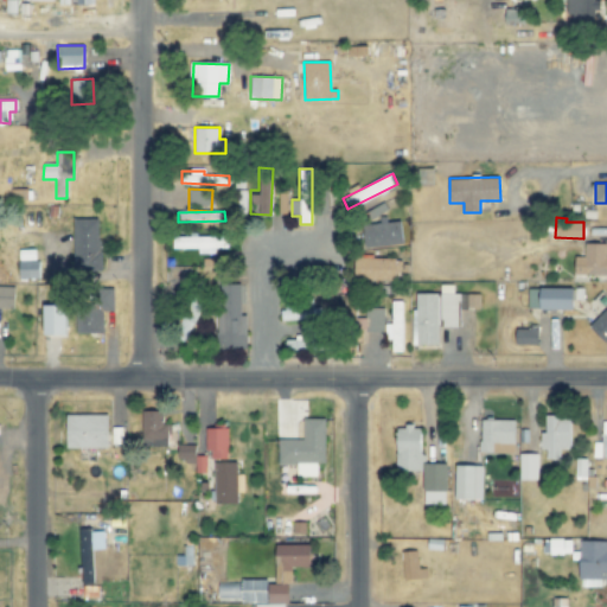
[(100,218),(74,219),(75,272),(101,270),(100,218)]
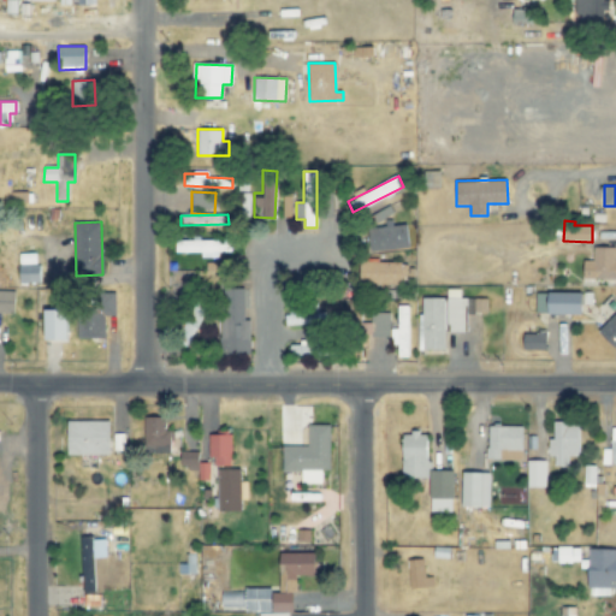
[(369,227),(369,250),(408,249),(408,225),(389,225),(389,227),(369,227)]
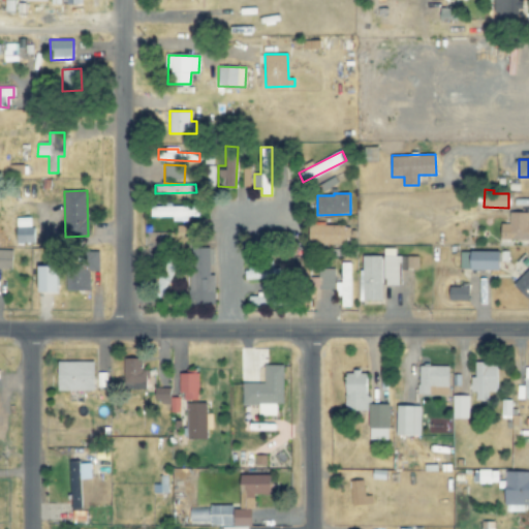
[(174,217),(174,220),(196,219),(196,206),(151,207),(151,217),(174,217)]
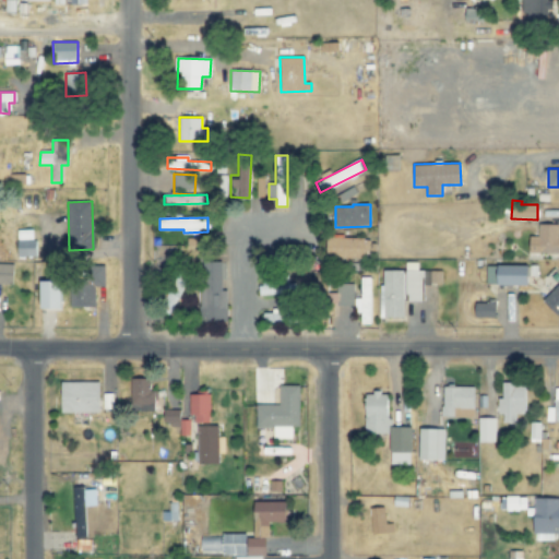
[(558,235),(558,236),(558,228),(558,224),(538,224),(538,236),(530,236),(528,252),(558,253),(558,235)]
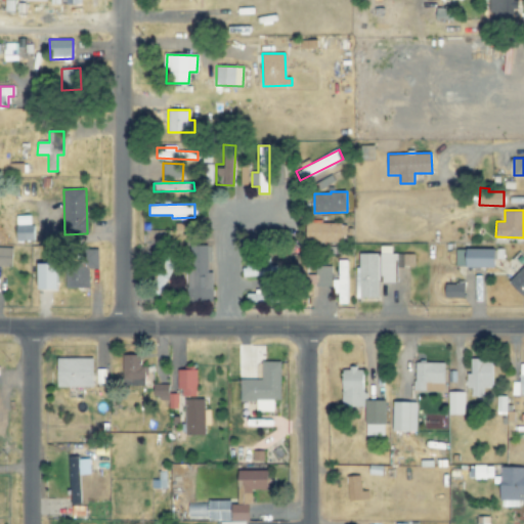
[(32,239),(33,216),(16,216),(16,239),(32,239)]
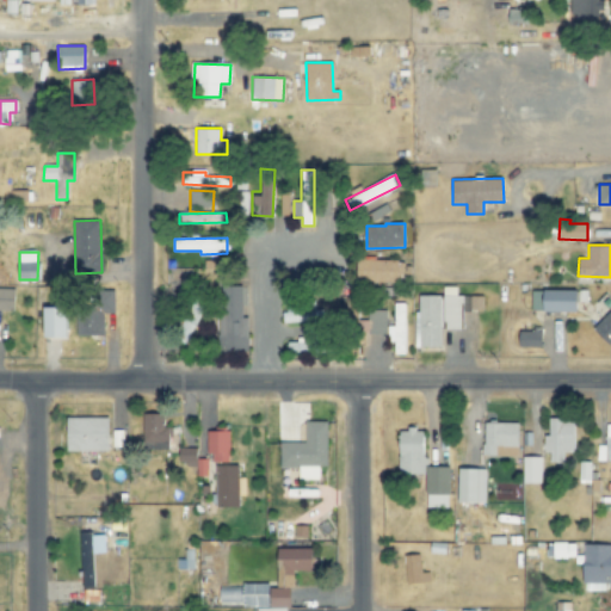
[(399,259),(364,260),(364,282),(399,281),(399,259)]
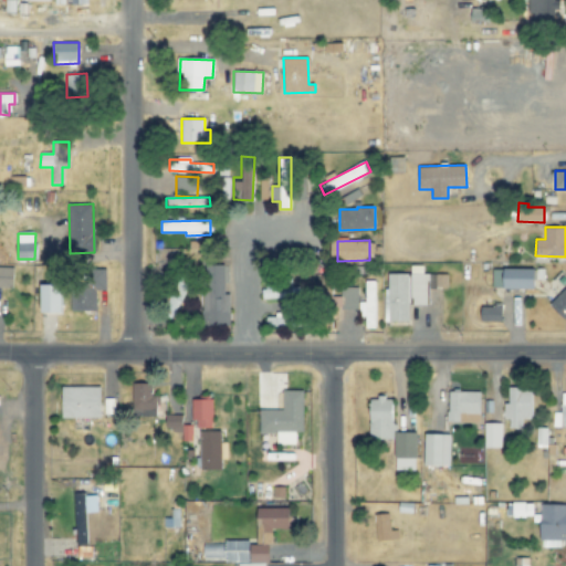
[(229,325),(230,293),(224,293),(224,265),(202,265),(202,324),(229,325)]
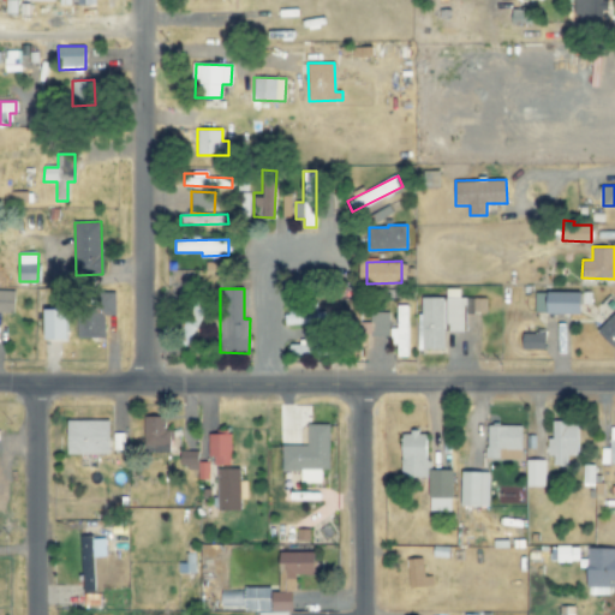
[(15,291),(0,290),(0,311),(13,312),(15,291)]
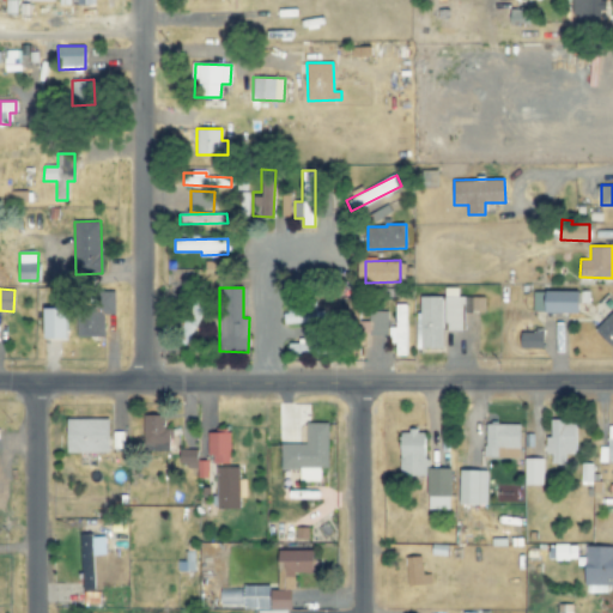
[(114,291),(83,292),(84,337),(104,337),(103,314),(114,314),(114,291)]
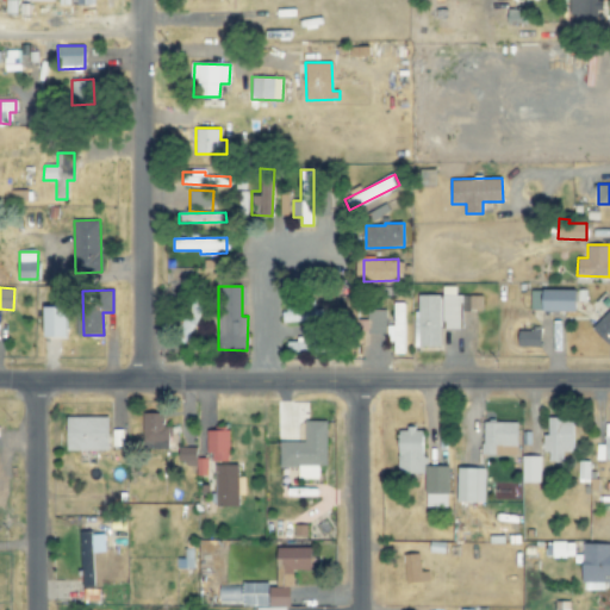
[(577,290),(530,290),(530,311),(577,311),(577,290)]
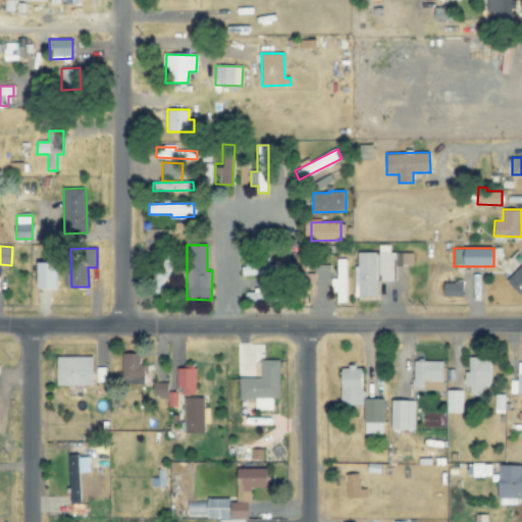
[(355,297),(377,297),(377,281),(394,281),(394,264),(413,265),(413,253),(356,252),(355,297)]
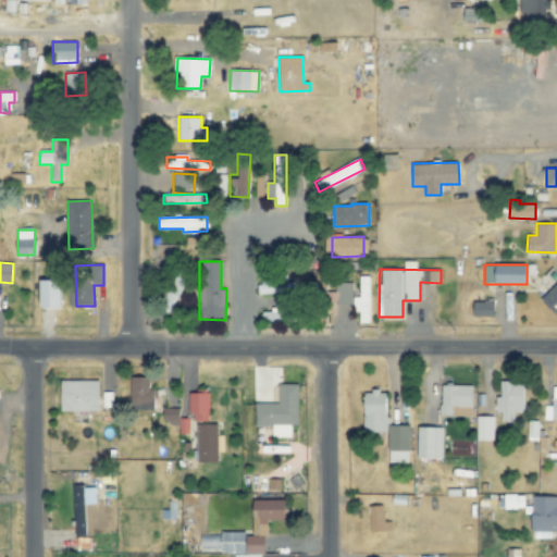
[(259,279),(259,294),(294,293),(294,279),(259,279)]
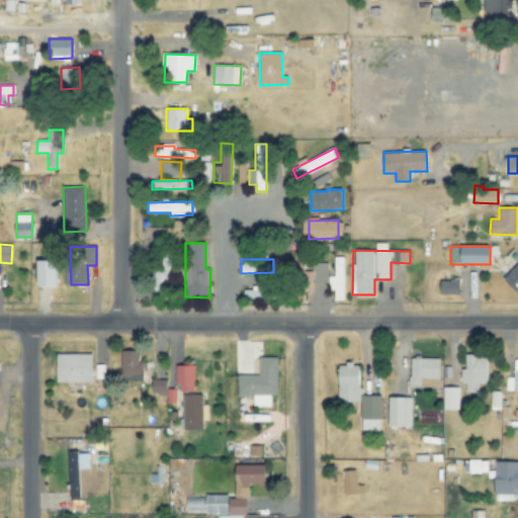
[(57,261),(37,260),(36,285),(56,286),(57,261)]
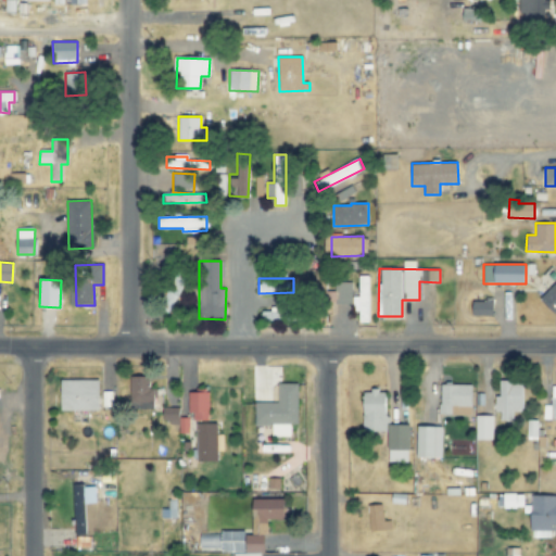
[(351,282),(335,282),(335,291),(328,291),(328,304),(351,304),(351,282)]
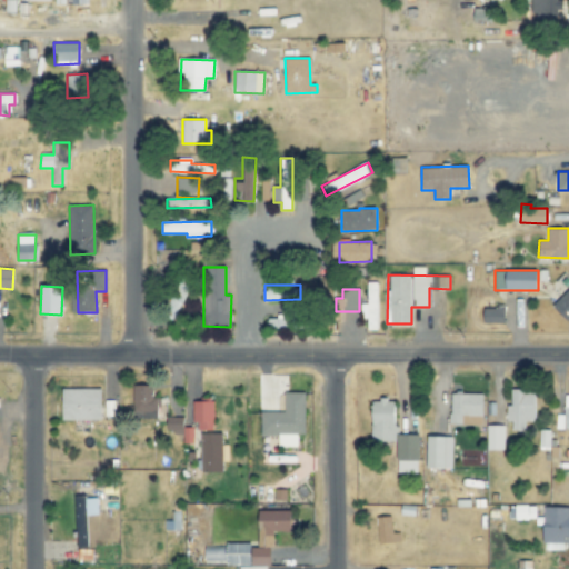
[(567,321),(568,319),(568,289),(552,306),(567,321)]
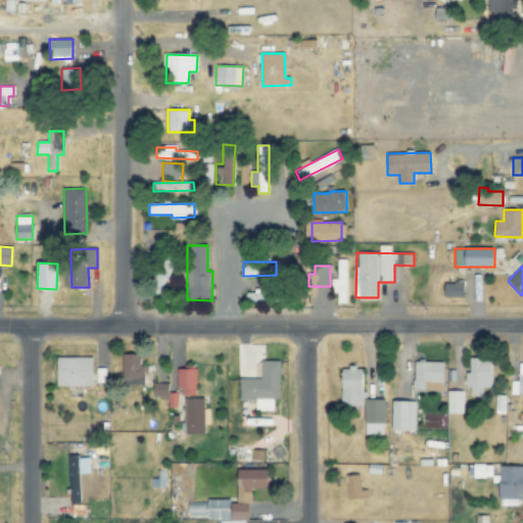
[(463,296),(463,283),(444,283),(444,297),(463,296)]
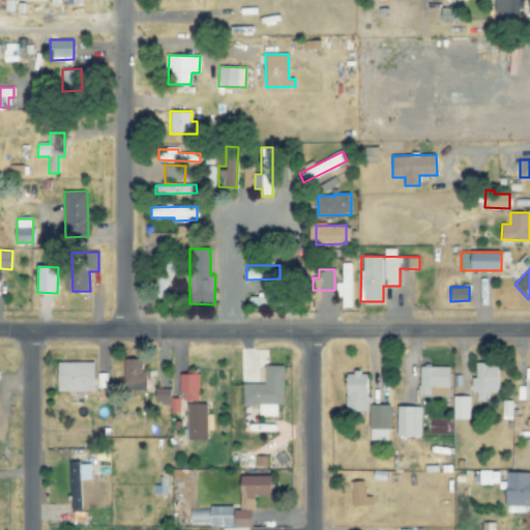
[(280,297),(258,300),(259,306),(281,304),(280,297)]
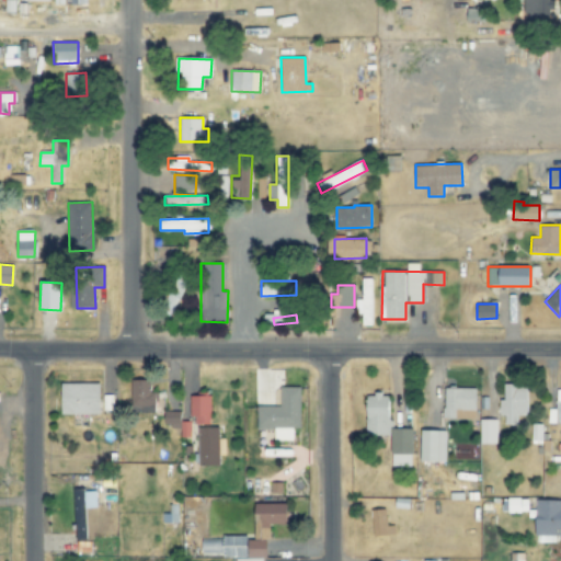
[(156,410),(155,391),(150,391),(150,381),(125,381),(126,411),(156,410)]
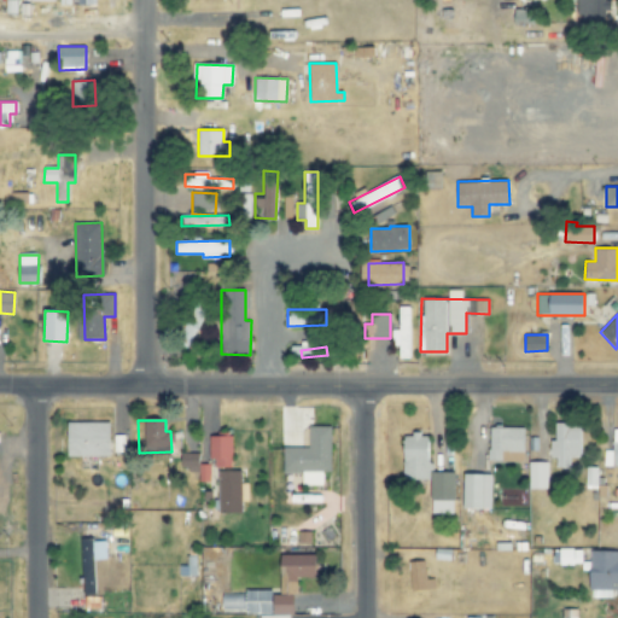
[(68,456),(110,455),(110,423),(66,423),(68,456)]
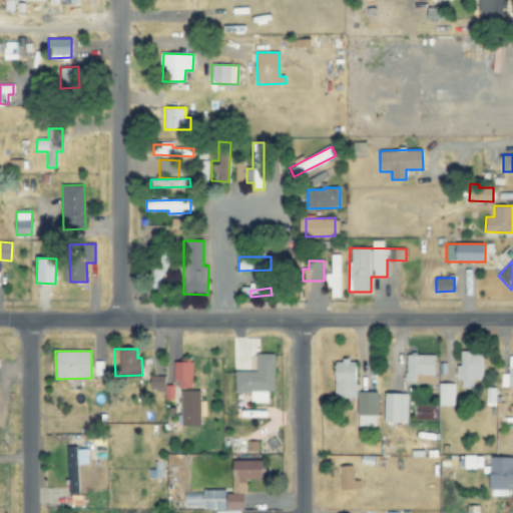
[(482,380),(482,351),(461,352),(461,365),(456,365),(456,381),(461,381),(461,389),(474,388),(474,380),(482,380)]
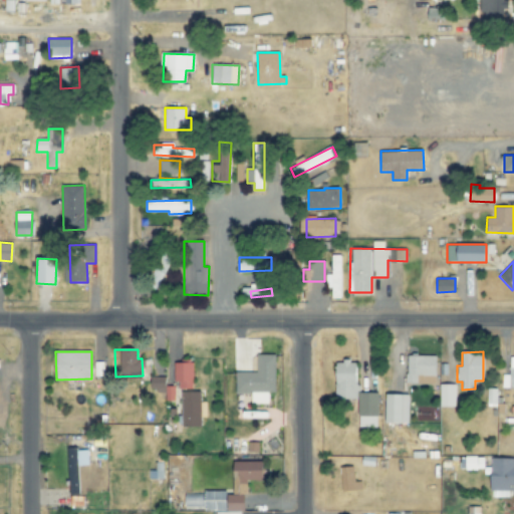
[(275,392),(275,354),(257,354),(257,372),(235,371),(234,394),(251,394),(251,404),(268,404),(269,392),(275,392)]
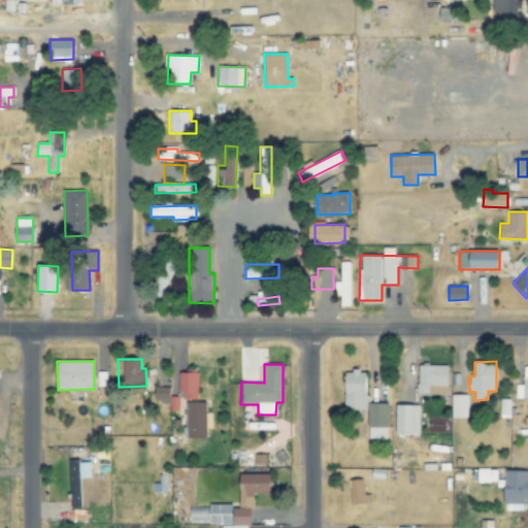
[(448,366),(419,365),(418,393),(429,394),(429,385),(448,386),(448,366)]
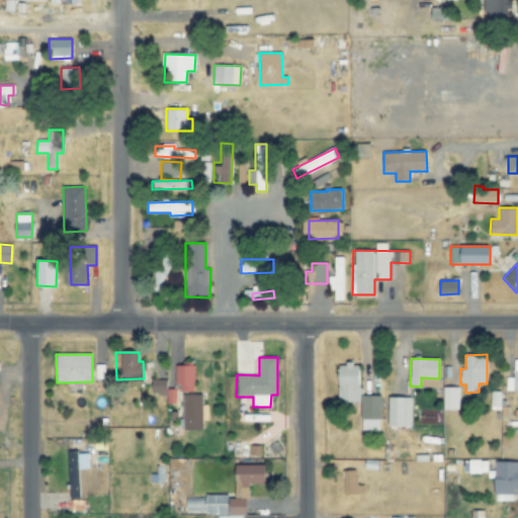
[(517,391),(517,358),(513,358),(513,377),(506,377),(505,392),(517,391)]
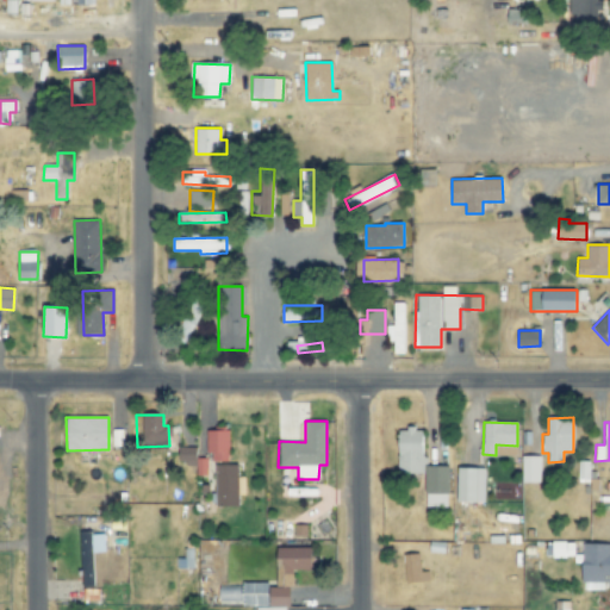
[(398,473),(424,474),(425,429),(399,429),(398,473)]
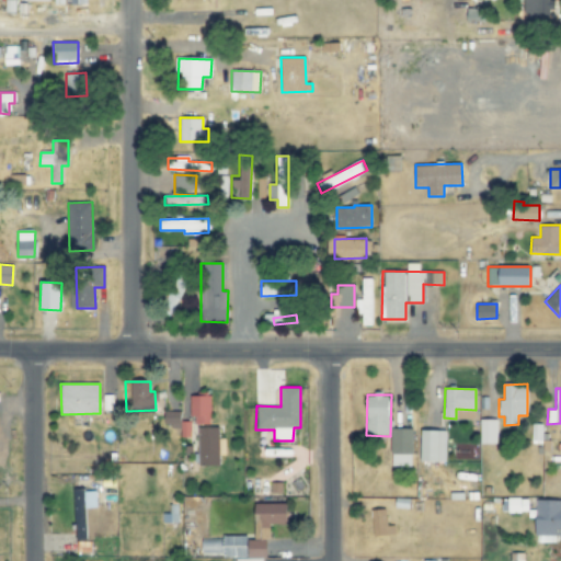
[(209,396),(190,396),(190,421),(180,421),(180,418),(164,418),(164,428),(181,428),(181,437),(190,437),(190,424),(209,424),(209,396)]
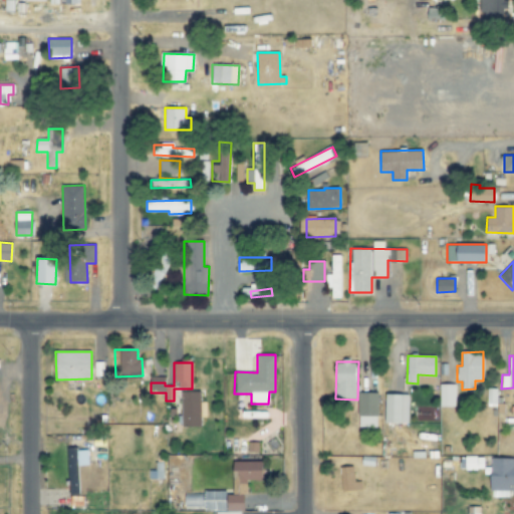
[(455,407),(456,383),(440,383),(440,407),(455,407)]
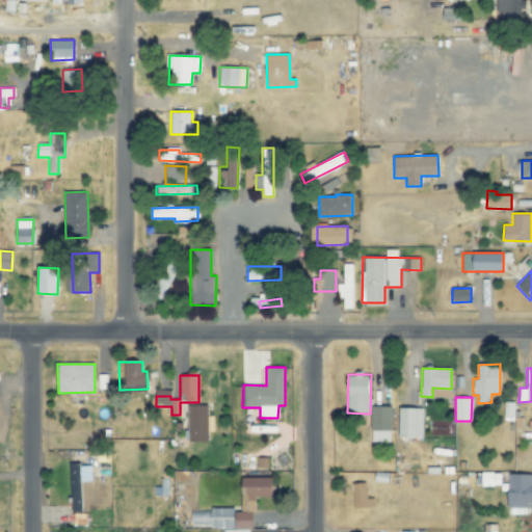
[(188,405),(188,442),(209,441),(208,431),(213,431),(213,416),(208,416),(208,405),(188,405)]
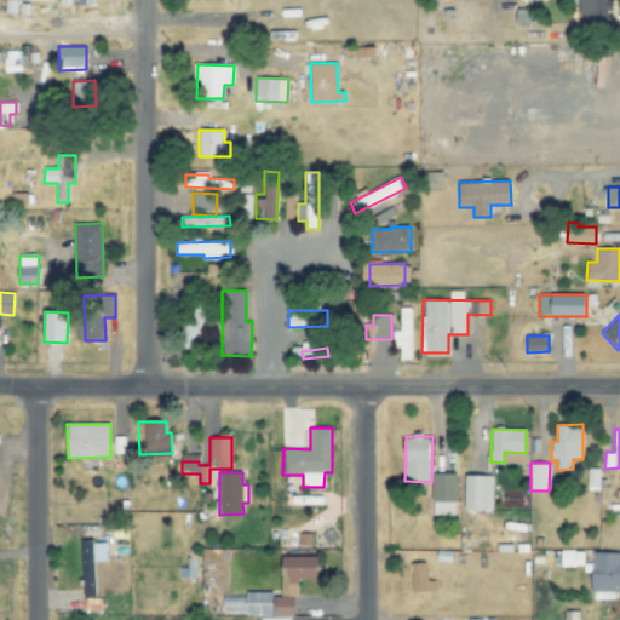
[(432,515),(455,515),(455,472),(432,474),(432,515)]
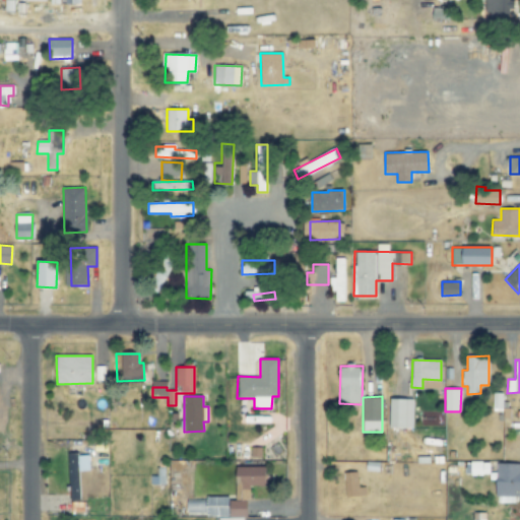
[(390,428),(406,429),(407,399),(390,398),(390,428)]
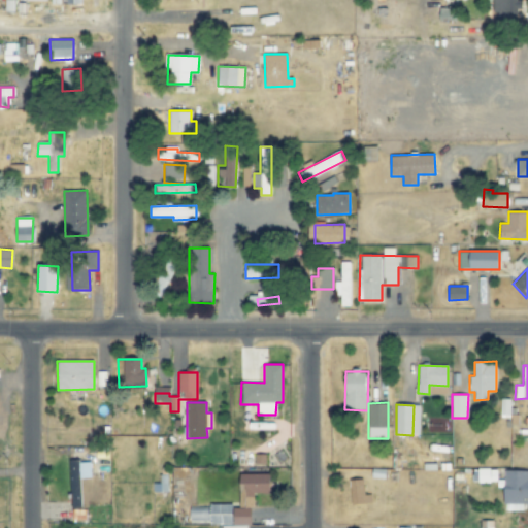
[(90,460),(69,461),(71,509),(81,509),(80,479),(91,477),(90,460)]
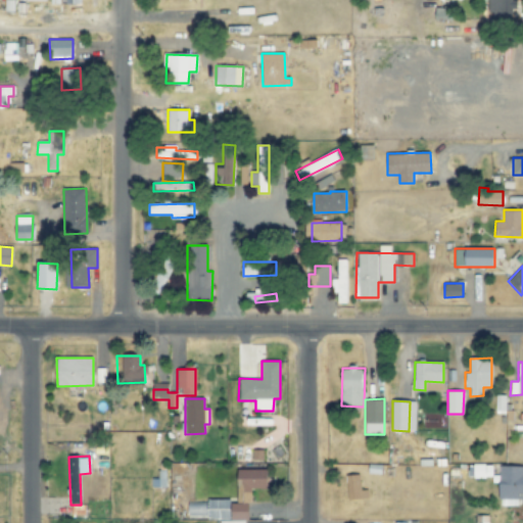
[(492,478),(492,465),(469,464),(468,477),(492,478)]
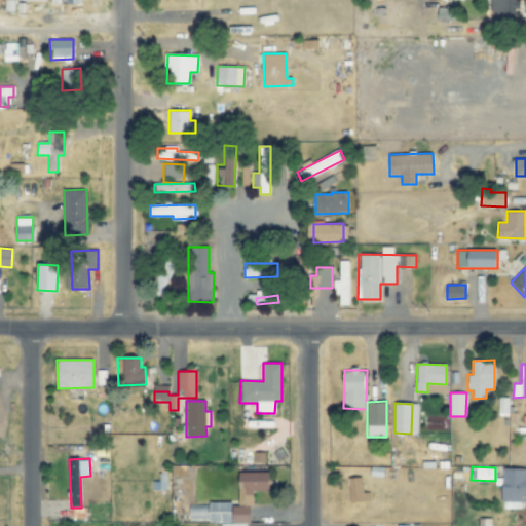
[(502,508),(522,508),(522,502),(525,501),(525,467),(502,468),(502,508)]
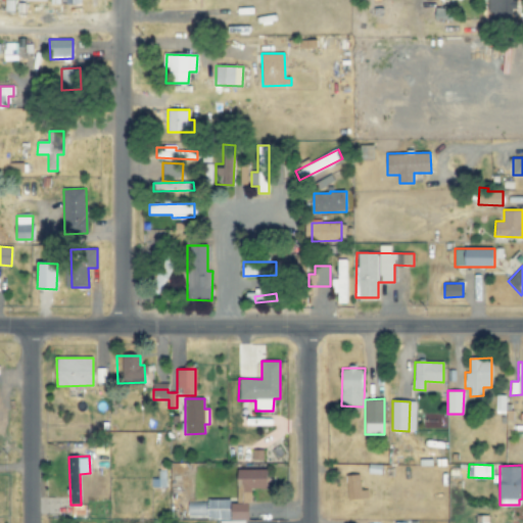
[(345,476),(348,501),(368,497),(367,489),(361,490),(359,474),(345,476)]
